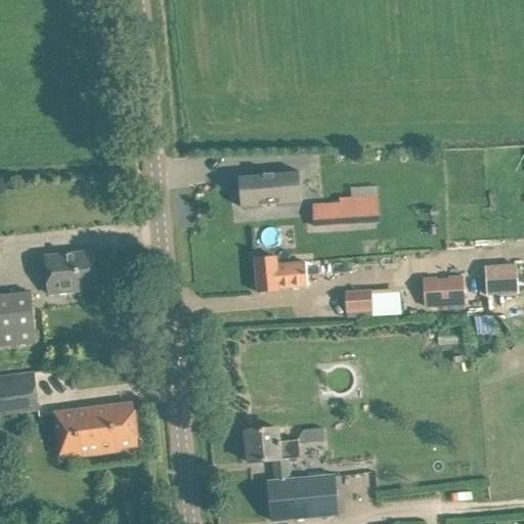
[(238,177),(242,207),(302,202),(300,171),(238,177)]
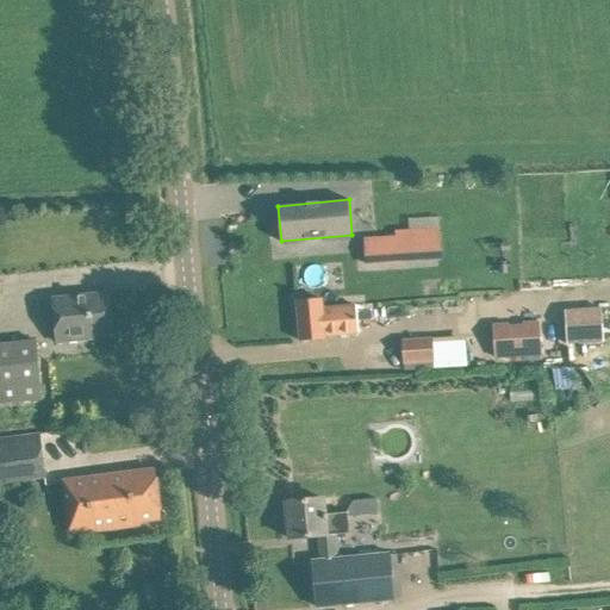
[(443,256),(441,230),(399,232),(400,240),(366,242),(368,262),(443,256)]
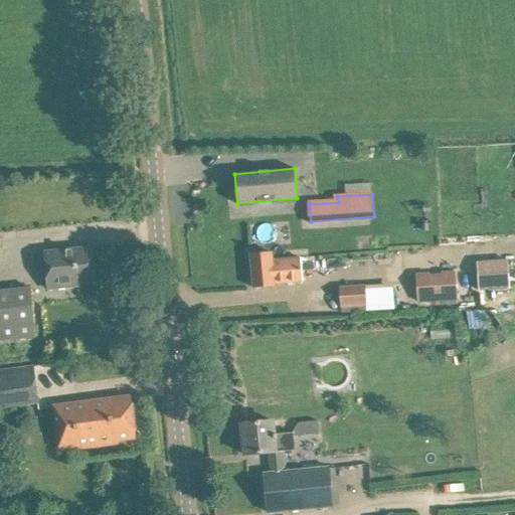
[(92,247),(44,252),(48,290),(78,286),(78,284),(96,282),(92,247)]
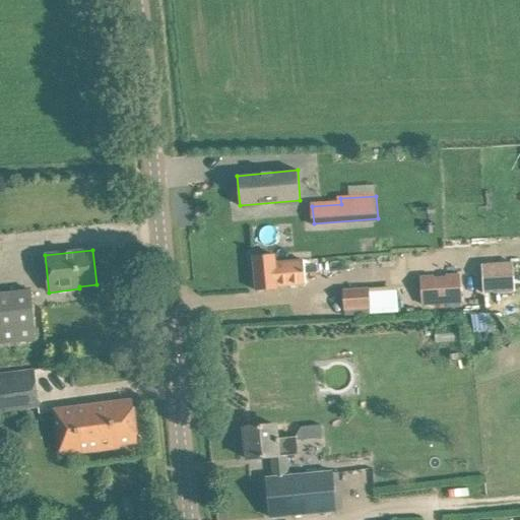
[(253,256),(256,290),(276,288),(276,286),(305,284),(302,260),(273,263),(272,255),(253,256)]
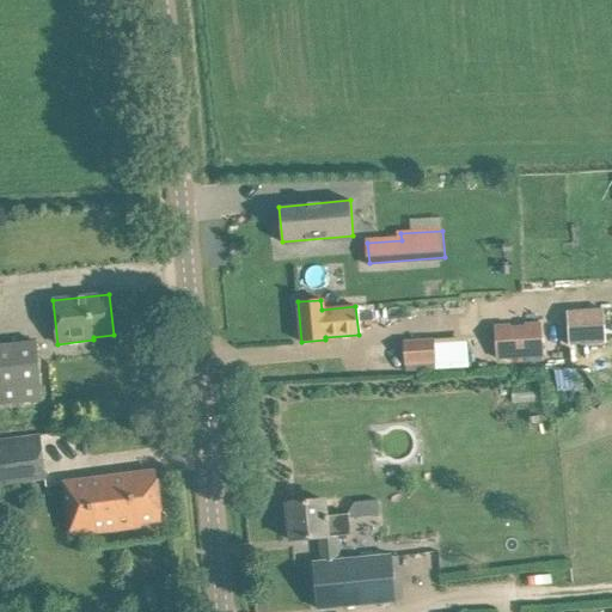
[(603,310),(567,312),(569,344),(605,342),(603,310)]
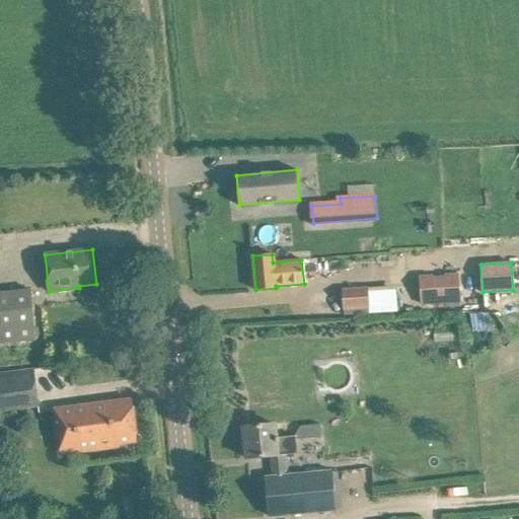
[(420,276),(421,304),(460,303),(459,275),(420,276)]
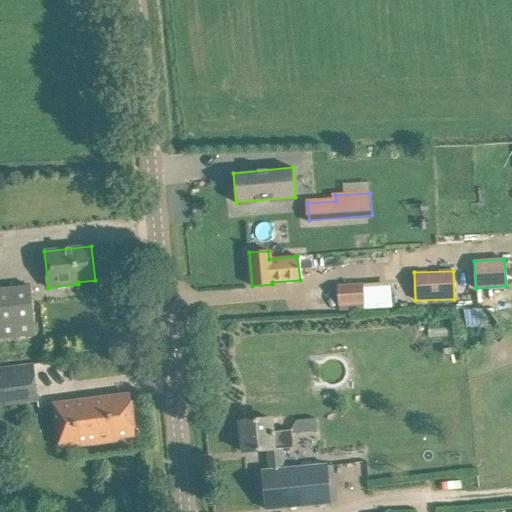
[(389,282),(337,285),(338,305),(390,302),(389,282)]
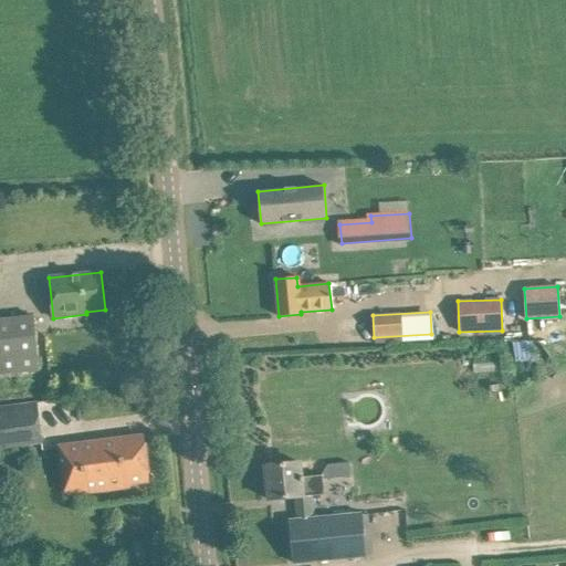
[(34,316),(0,320),(0,374),(40,369),(34,316)]
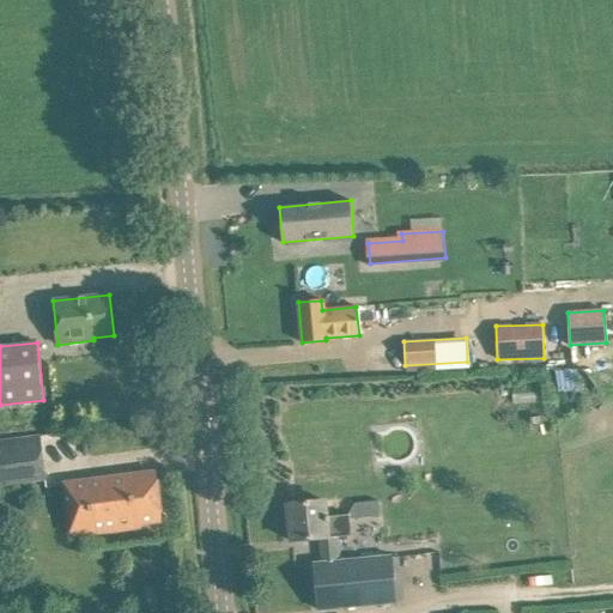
[(40,435),(0,439),(0,480),(44,475),(40,435)]
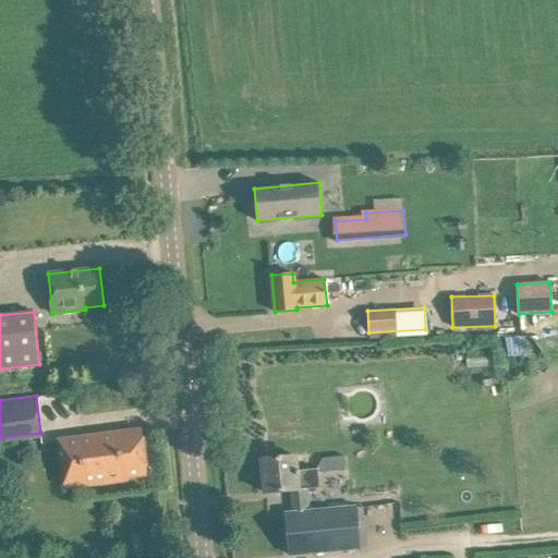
[(142,431),(120,434),(57,440),(62,484),(84,482),(84,486),(128,481),(128,476),(146,474),(142,431)]
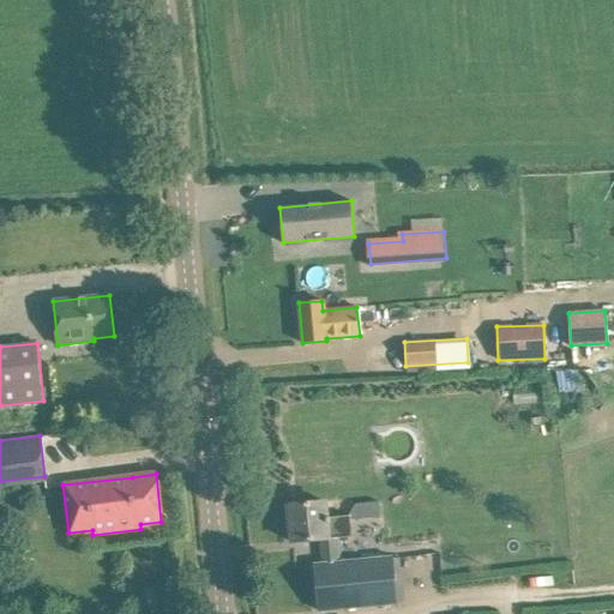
[(325,501),(312,503),(288,505),(292,542),(321,540),(324,564),(315,564),(320,612),(397,605),(393,557),(338,561),(336,539),(351,536),(350,516),(326,518),(325,501)]
